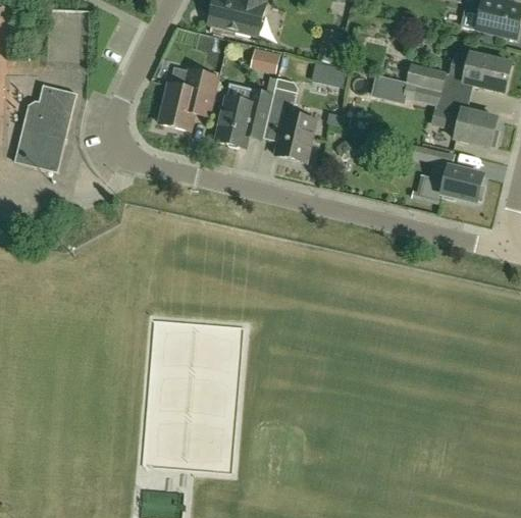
[(263,2),(254,0),(213,0),(212,5),(214,7),(210,23),(258,35),(265,3),(263,2)]
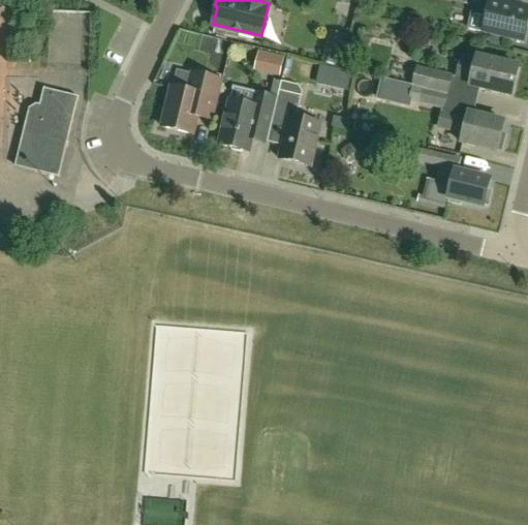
[(522,38),(527,10),(527,6),(514,3),(514,0),(471,0),(466,25),(522,38)]
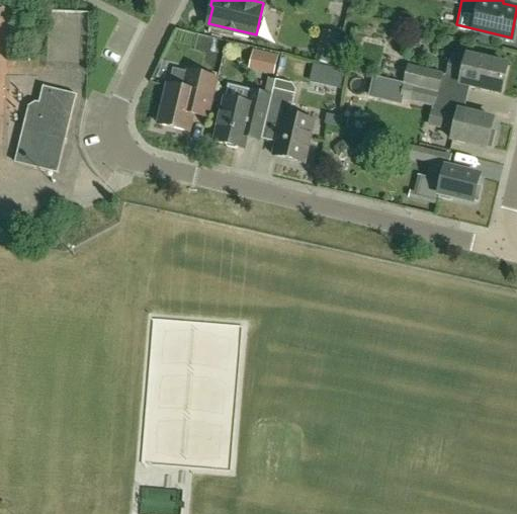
[(52,69),(87,69),(88,10),(52,9),(52,69)]
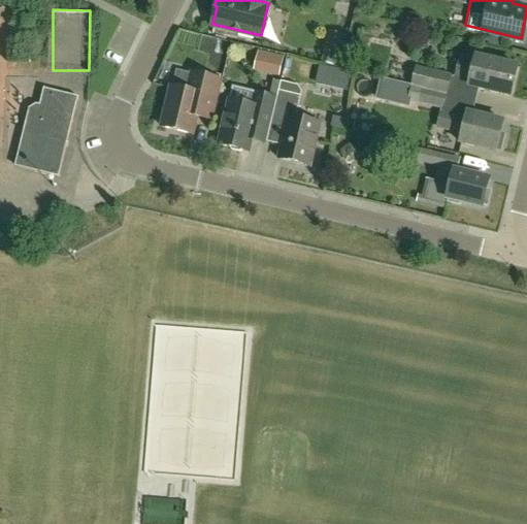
[(338,63),(346,32),(329,28),(326,44),(324,43),(321,59),(338,63)]
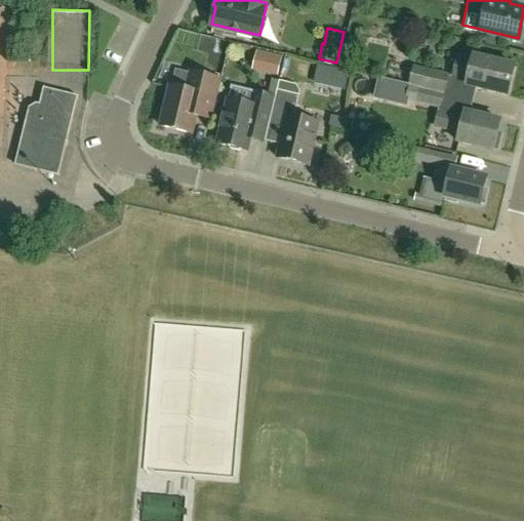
[(466,84),(476,86),(506,93),(513,63),(473,53),(472,58),(457,54),(452,74),(451,81),(466,84)]
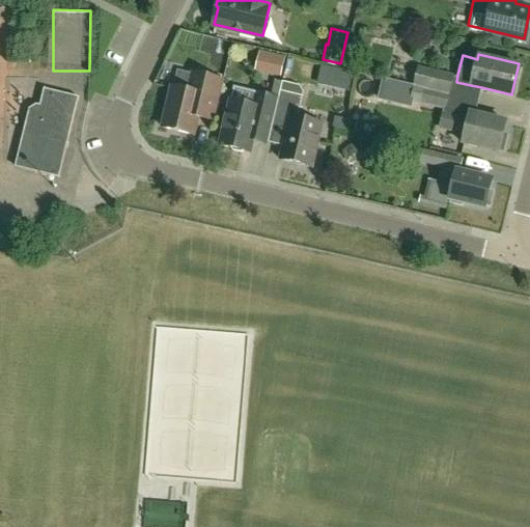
[(417,64),(412,83),(449,92),(453,74),(453,72),(417,63),(417,64)]
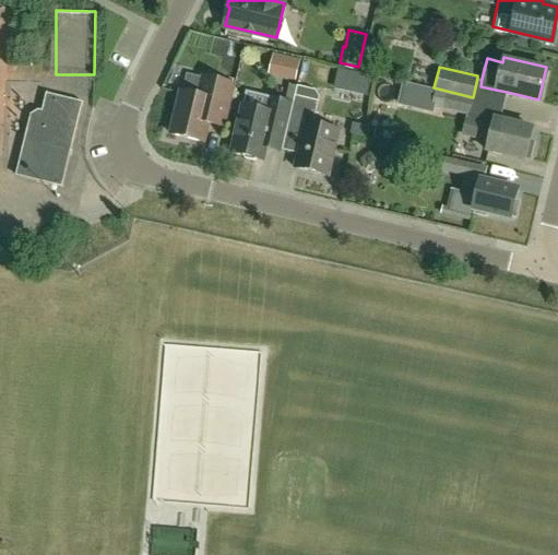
[(344,87),(370,89),(371,72),(345,71),(344,87)]
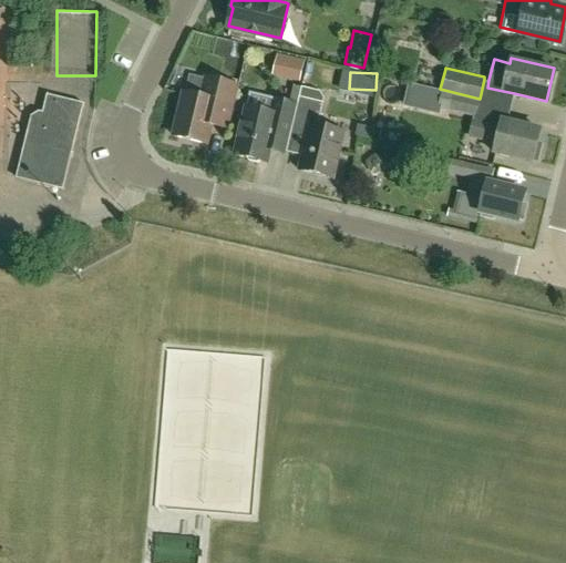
[(206,141),(209,124),(225,129),(236,82),(206,75),(201,94),(184,90),(173,132),(206,141)]
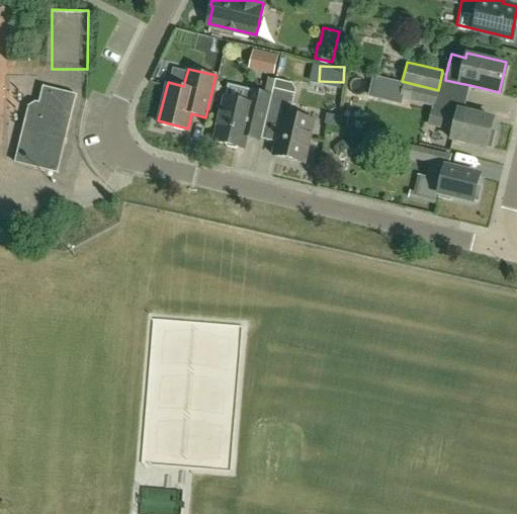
[(398,99),(399,96),(400,92),(402,81),(372,75),(367,93),(398,99)]
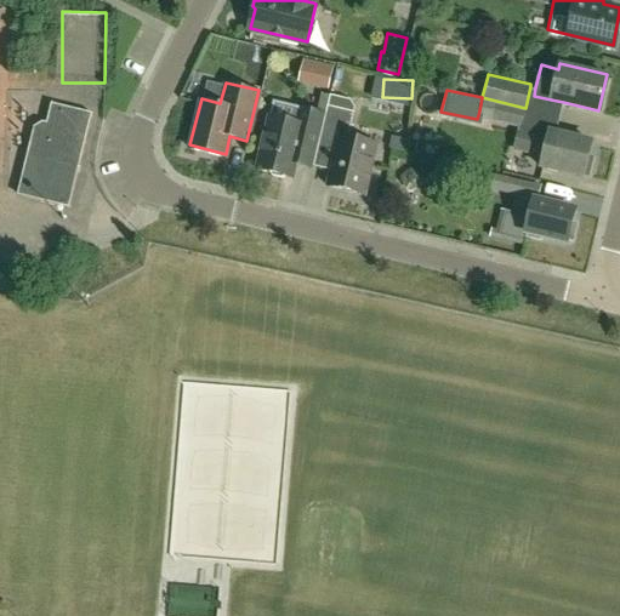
[(329,92),(318,137),(337,142),(328,183),(363,192),(375,142),(347,135),(354,103),(351,97),(329,92)]
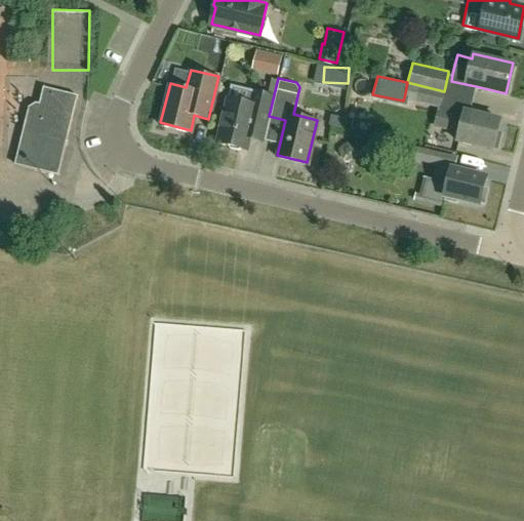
[(499,118),(470,112),(473,98),(444,91),(407,82),(405,93),(404,97),(438,106),(434,123),(459,129),(456,139),(492,148),(492,146),(496,147),(500,130),(496,129),(499,118)]
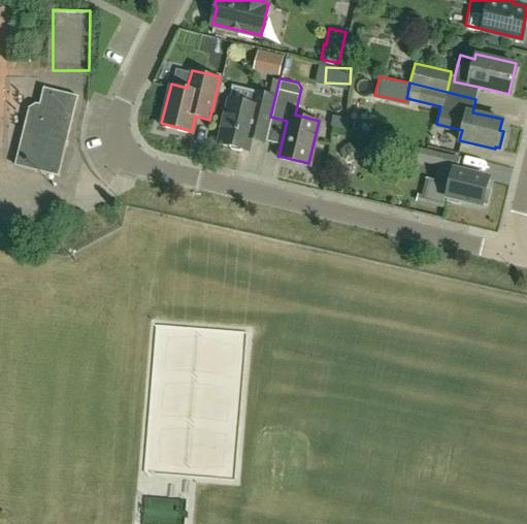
[(31,107),(26,124),(31,132),(36,133),(28,166),(58,173),(77,94),(43,86),(43,87),(39,102),(38,102),(31,107)]
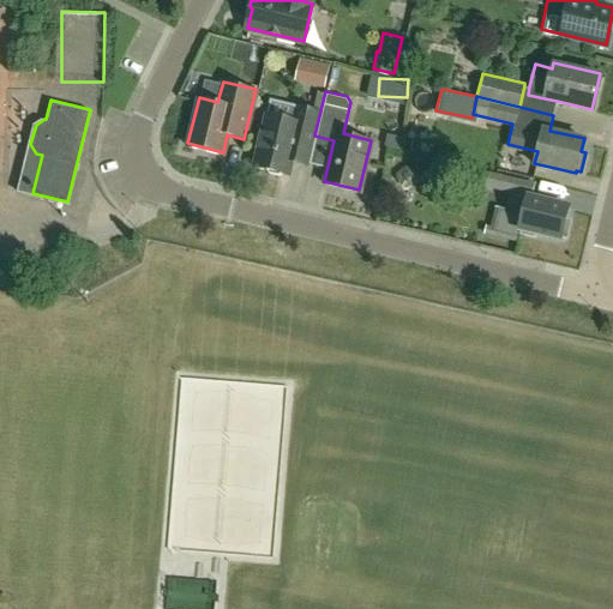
[(307,166),(312,145),(320,110),(295,104),(292,119),(266,113),(254,164),(266,167),(268,170),(278,173),(281,170),(288,173),(290,162),(307,166)]
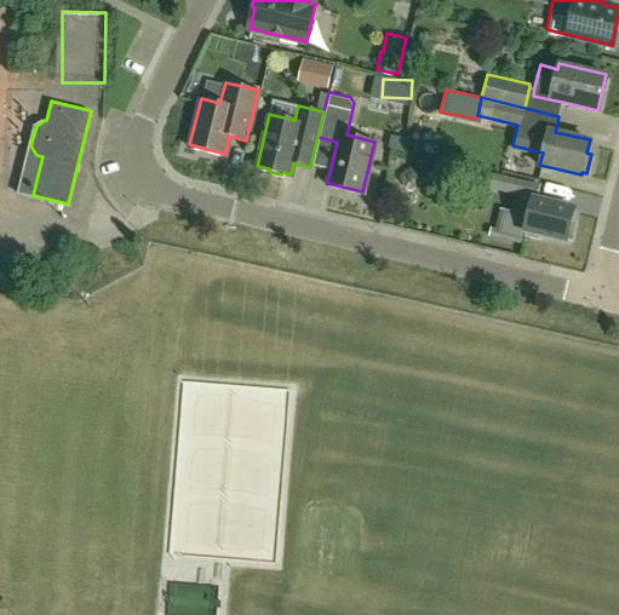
[(471,166),(468,182),(497,188),(500,173),(471,166)]
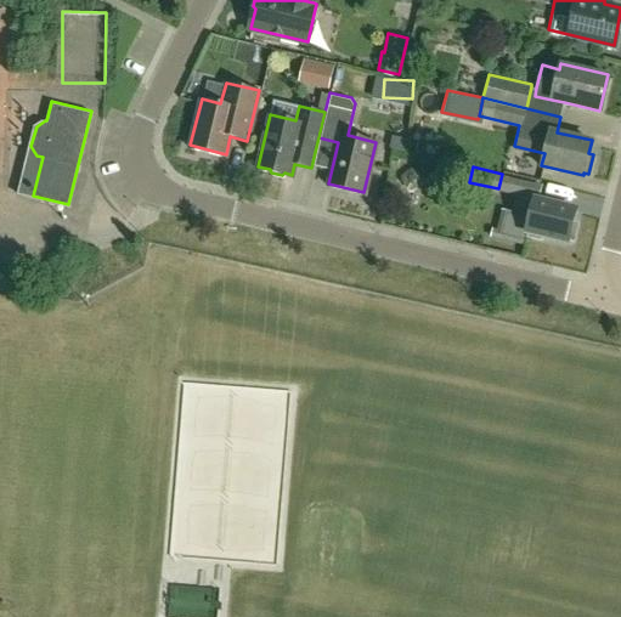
[(509,209),(504,228),(526,235),(528,231),(568,239),(568,237),(572,238),(576,221),(572,220),(575,208),(552,203),(552,199),(540,196),(517,191),(517,193),(512,210),(509,209)]
